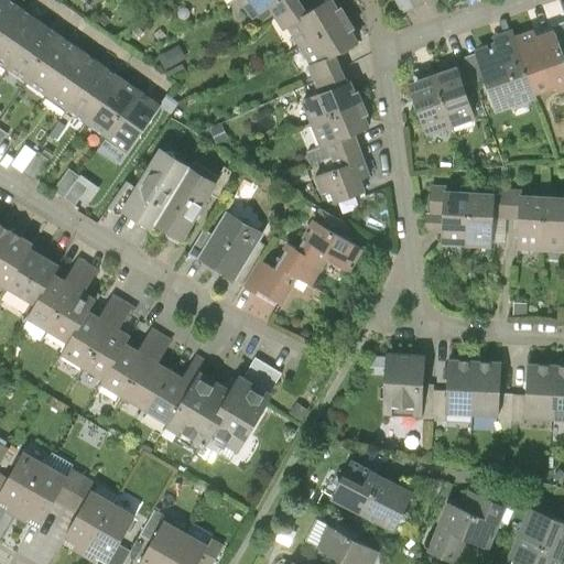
[(0,0),(0,35),(19,10),(4,0),(0,0)]
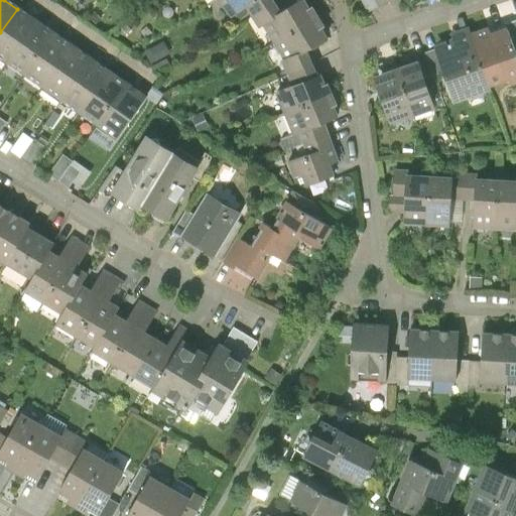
[(218,0),(231,17),(247,6),(255,0),(218,0)]
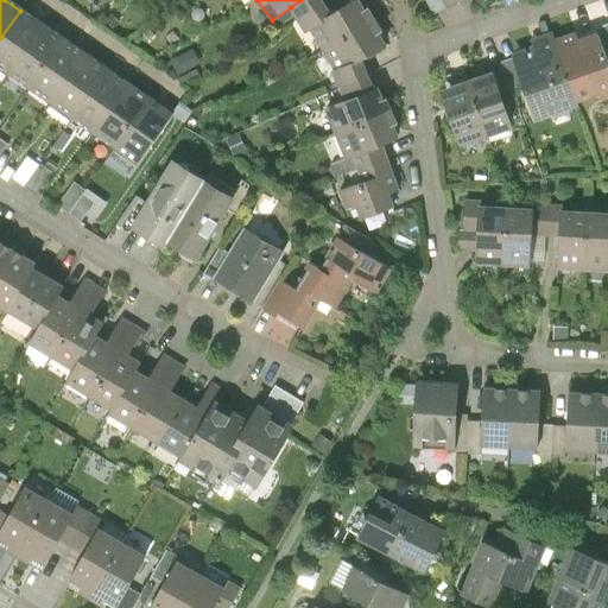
[(305,32),(310,30),(330,17),(320,0),(301,0),(291,7),(305,32)]
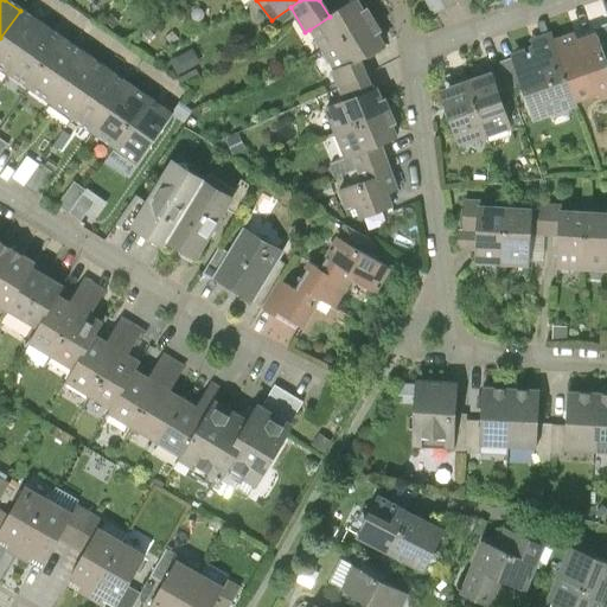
[(425,0),(434,17),(448,8),(442,0),(425,0)]
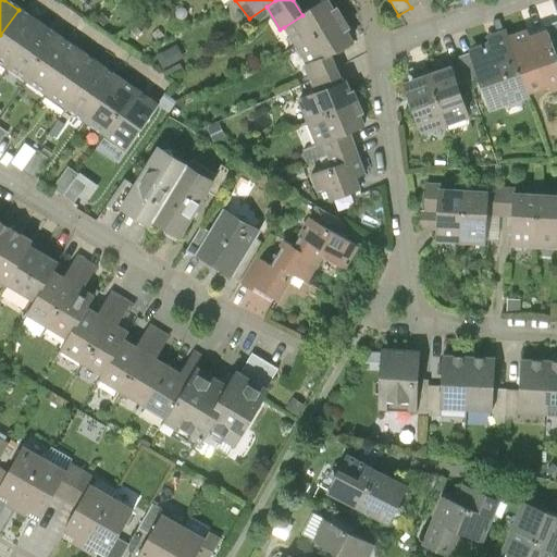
[(284,27),(296,47),(342,19),(336,10),(333,12),(326,1),(302,15),(284,27)]
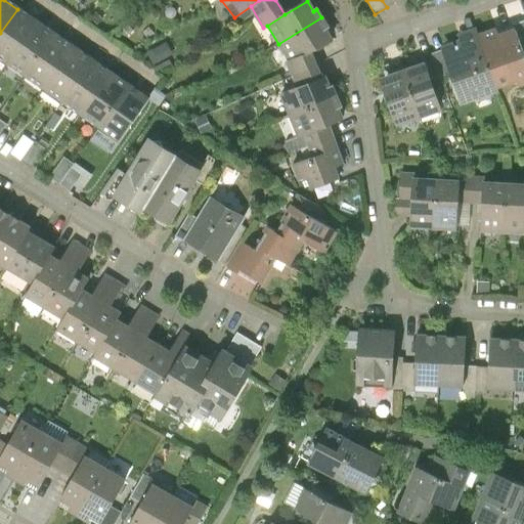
[(0,33),(0,57),(7,62),(36,22),(17,9),(0,33)]
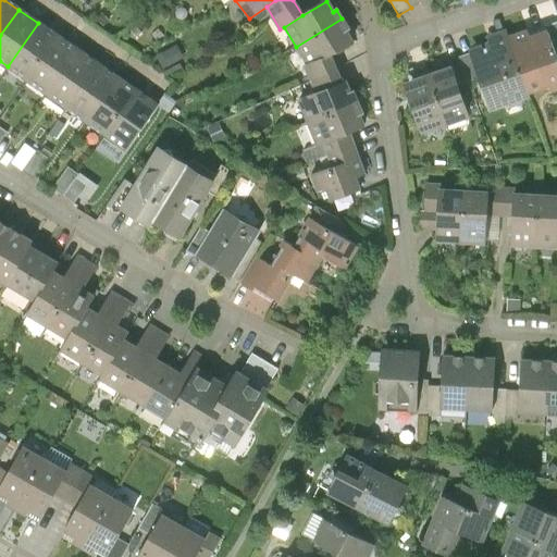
[(109,22),(100,14),(96,20),(104,27),(109,22)]
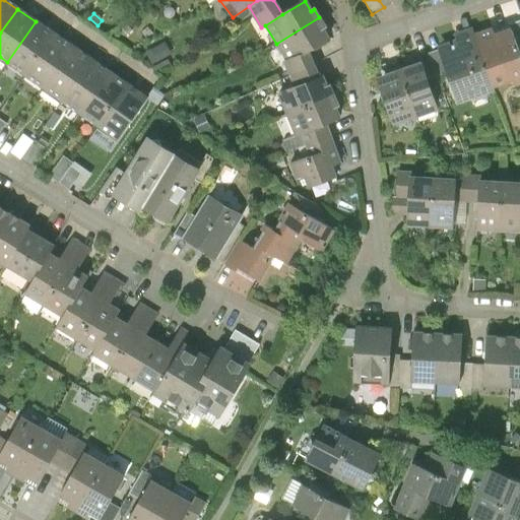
[(326,27),(319,17),(276,44),(286,60),(309,53),(329,41),(322,29),(326,27)]
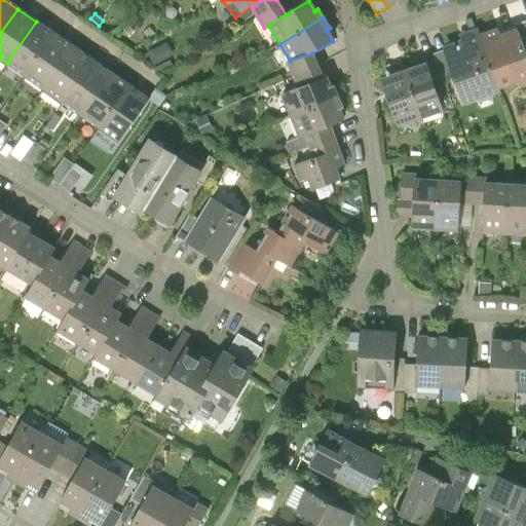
[(7,63),(26,76),(54,34),(36,22),(7,63)]
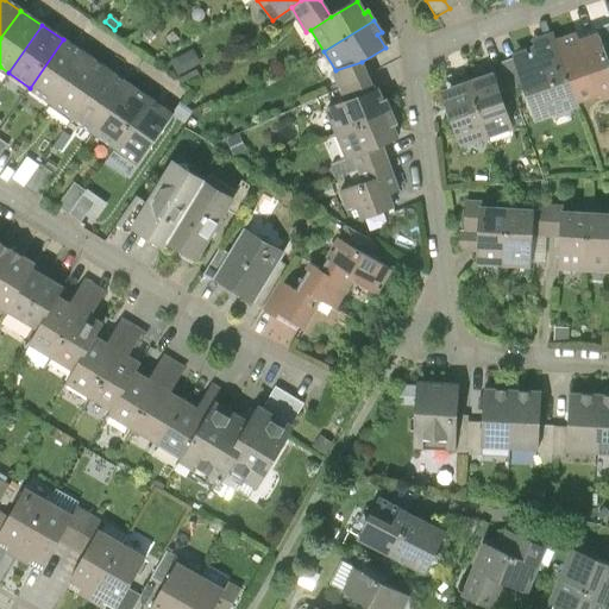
[(608,58),(608,57),(608,25),(597,30),(600,38),(608,58)]
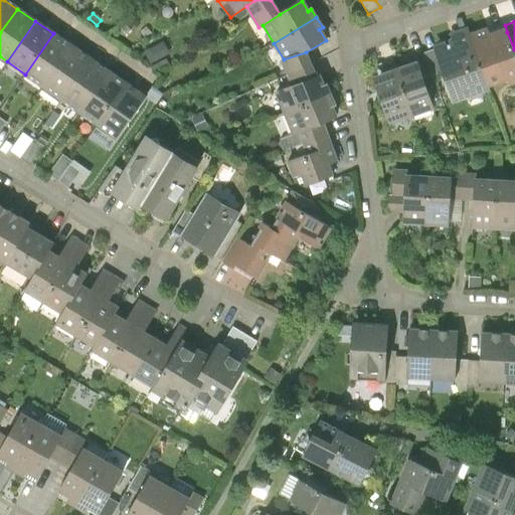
[(130,31),(126,26),(121,30),(125,35),(130,31)]
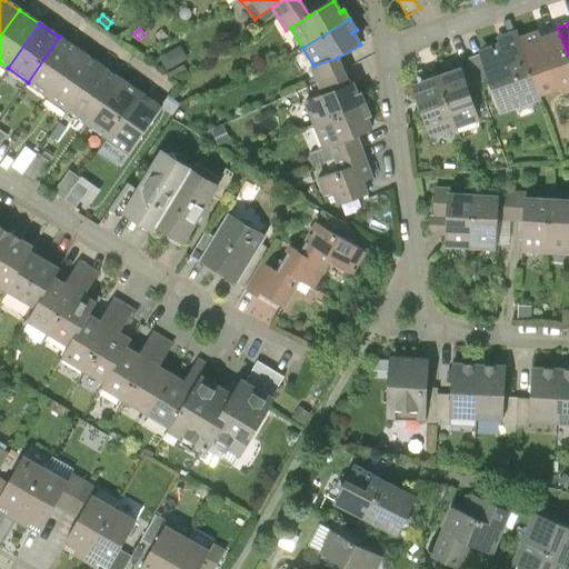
[(542,100),(541,98),(520,40),(518,32),(500,38),(502,46),(482,53),(482,56),(491,81),(503,115),(542,100)]
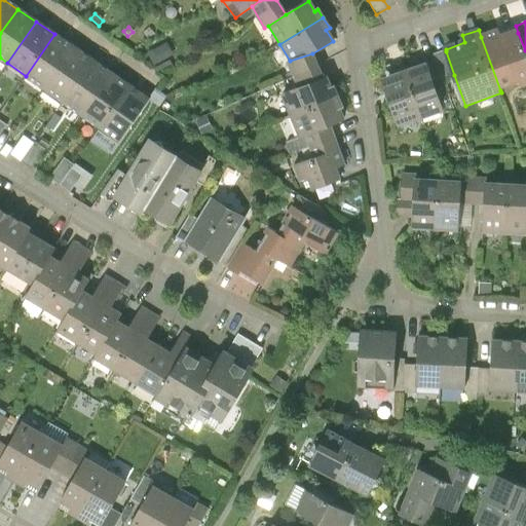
[(499,31),(481,37),(500,90),(522,82),(523,86),(525,85),(525,53),(525,50),(518,33),(501,39),(499,31)]
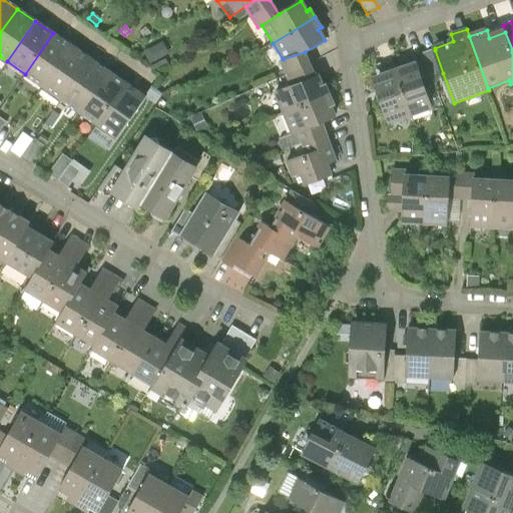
[(25,74),(43,86),(71,46),(53,33),(25,74)]
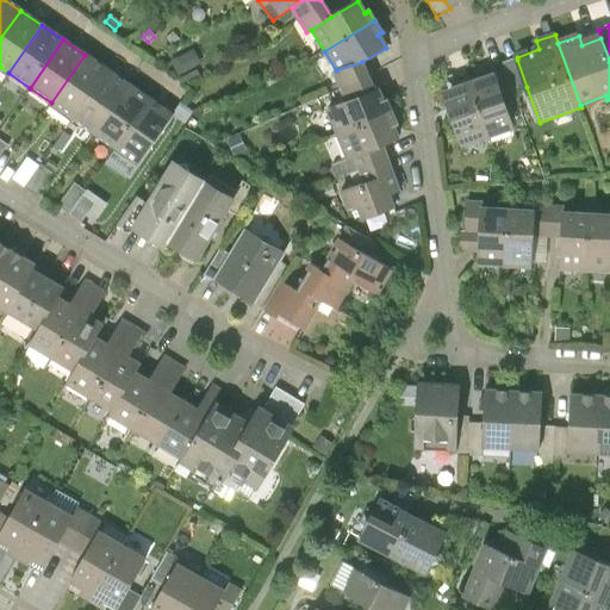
[(51,103),(73,118),(106,69),(85,55),(51,103)]
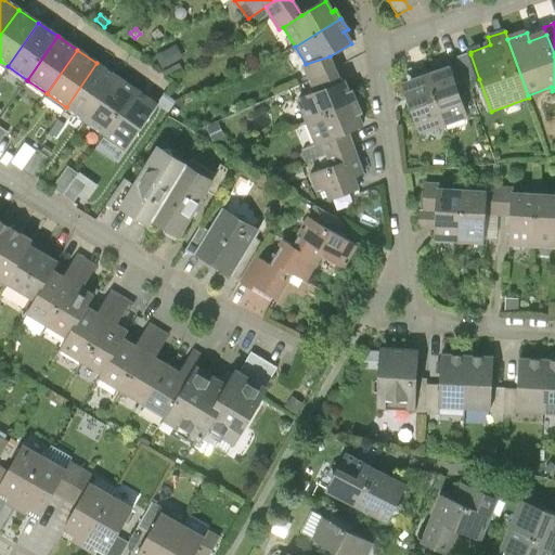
[(470,54),(459,59),(468,84),(479,79),(470,54)]
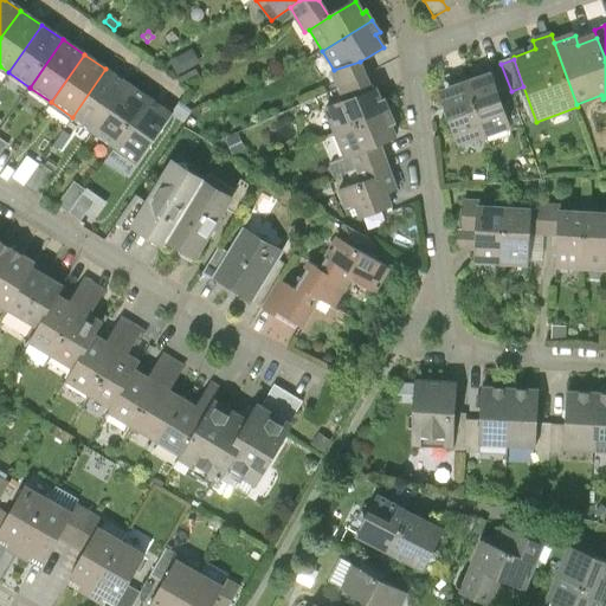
[(334,70),(345,102),(374,90),(360,62),(334,70)]
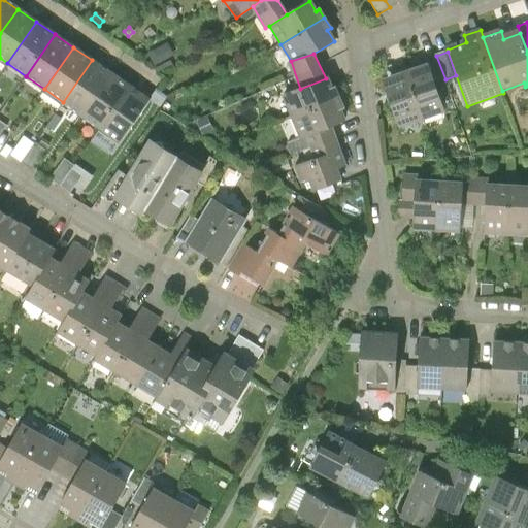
[(434,83),(446,79),(436,56),(426,59),(429,66),(434,83)]
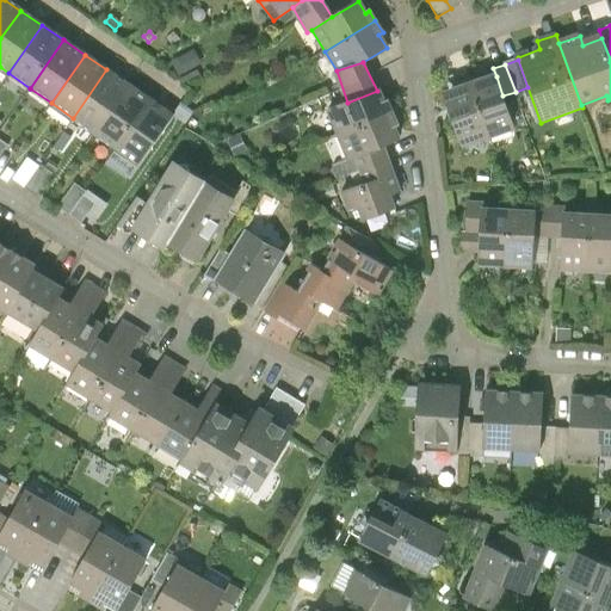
[(128,85),(106,69),(73,118),(94,133),(128,85)]
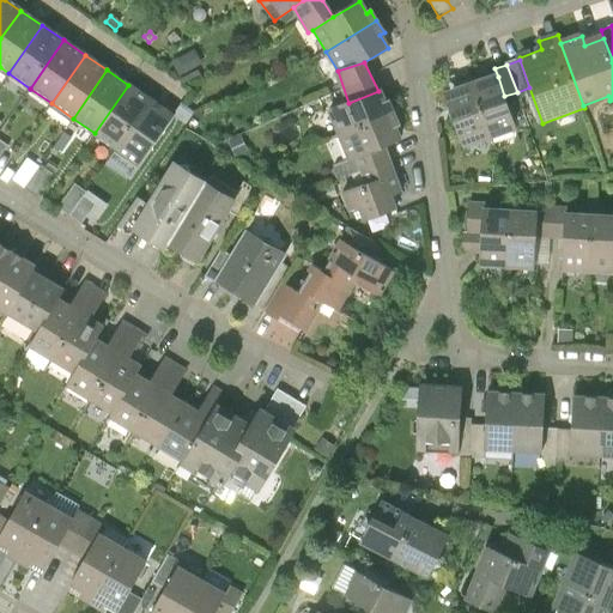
[(498,77),(473,86),(492,140),(517,132),(504,96),(498,77)]
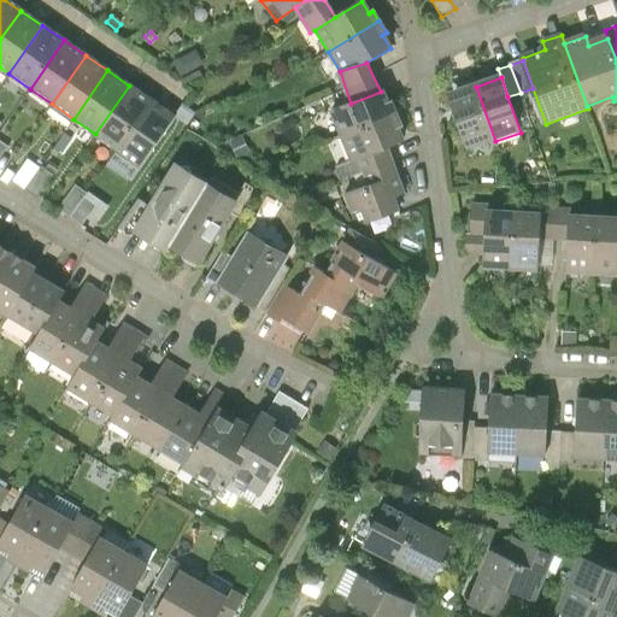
[(95,134),(117,150),(151,100),(129,86),(95,134)]
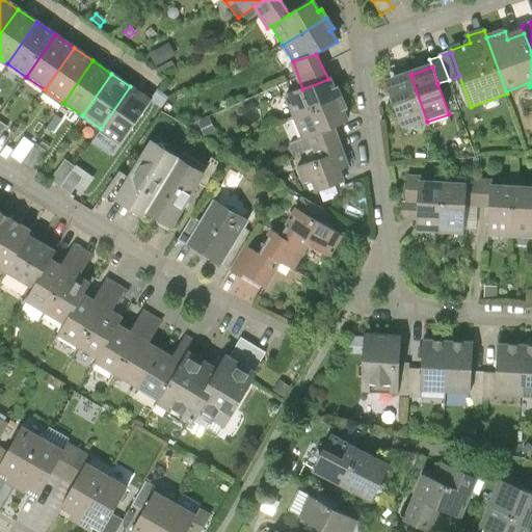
[(406,130),(427,122),(410,75),(389,82),(406,130)]
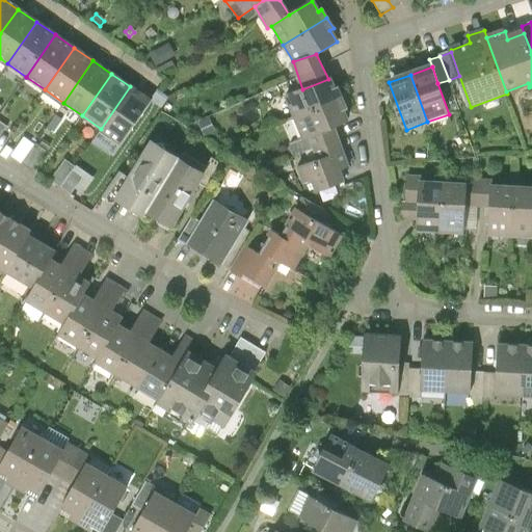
[(287,96),(295,116),(343,99),(339,89),(336,90),(331,78),(328,79),(302,89),(287,96)]
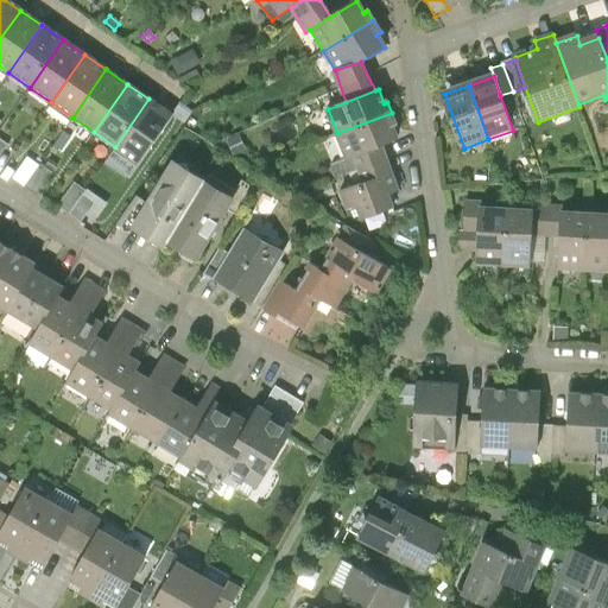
[(170,114),(149,99),(115,147),(137,162),(170,114)]
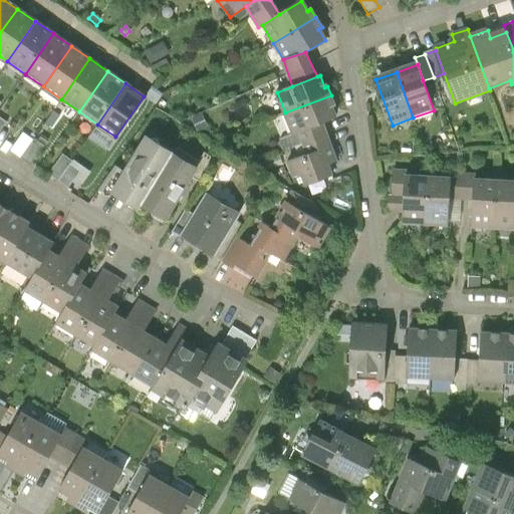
[(335,105),(331,95),(285,112),(293,135),(277,141),(281,150),(302,142),(326,133),(322,123),(336,118),(331,106),(335,105)]
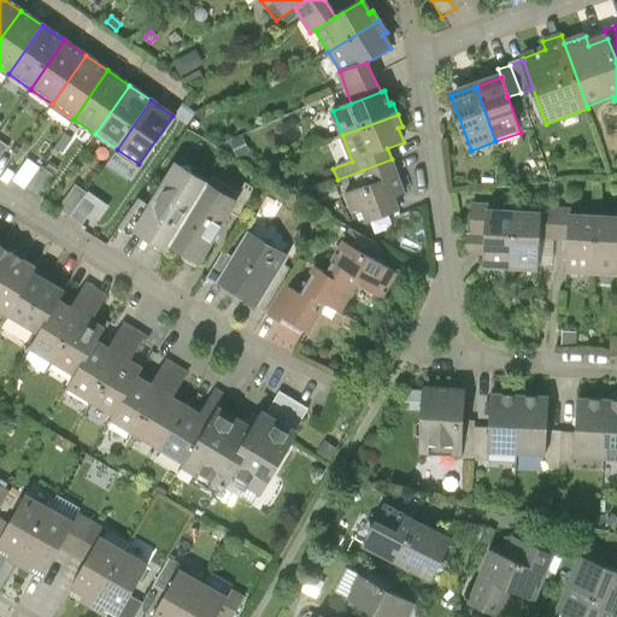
[(363,170),(370,187),(346,195),(353,213),(364,210),(369,223),(400,211),(394,197),(404,193),(392,159),(363,170)]
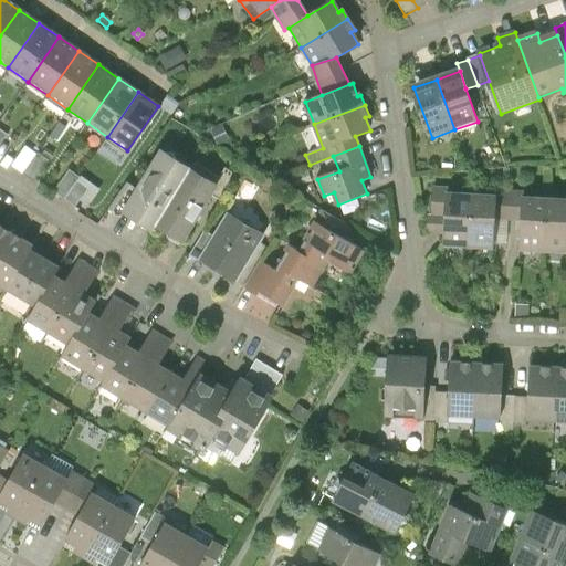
[(39,155),(23,176),(33,184),(49,163),(39,155)]
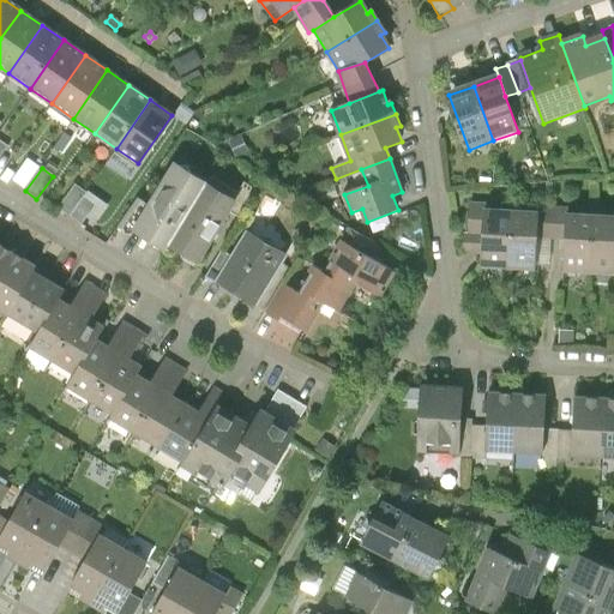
[(166,252),(169,247),(206,185),(178,168),(137,235),(166,252)]
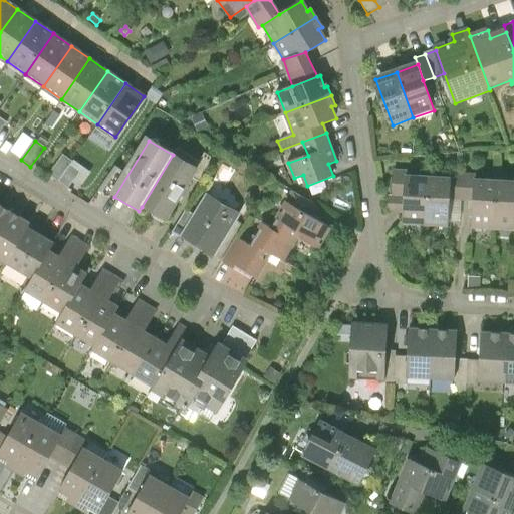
[(197,170),(173,155),(142,207),(166,221),(192,178),(197,170)]
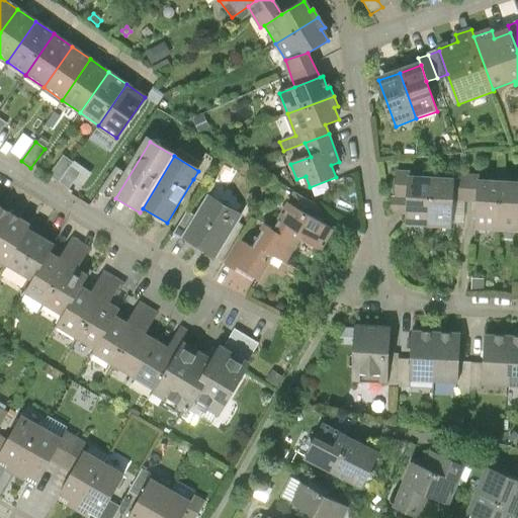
[(50,177),(70,190),(81,174),(71,167),(73,164),(64,157),(50,177)]
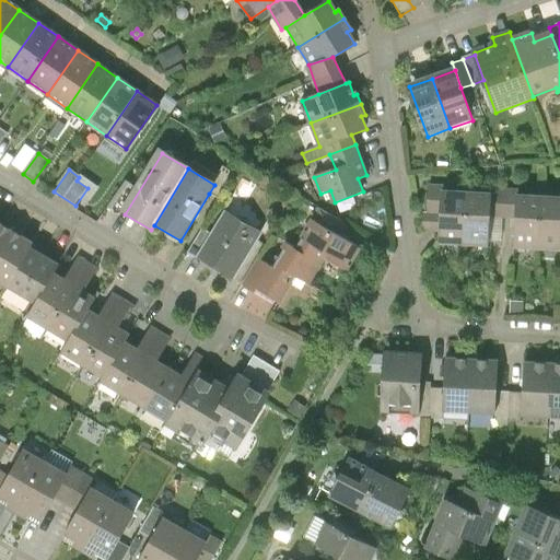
[(209,194),(220,200),(234,176),(224,170),(214,185),(209,194)]
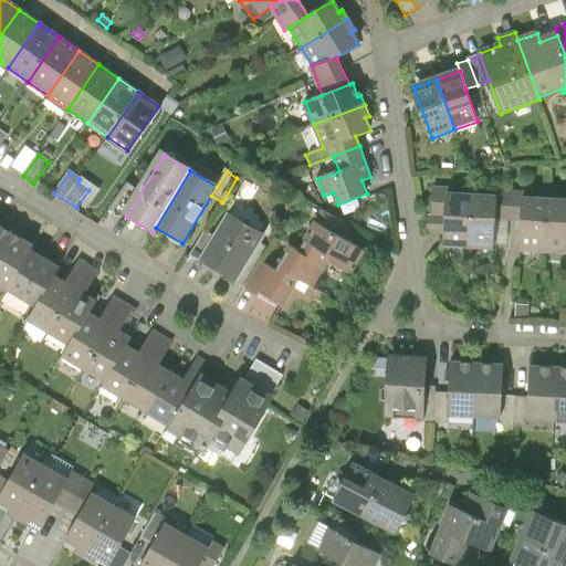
[(428,234),(444,236),(447,195),(447,189),(435,188),(432,216),(429,216),(428,234)]
